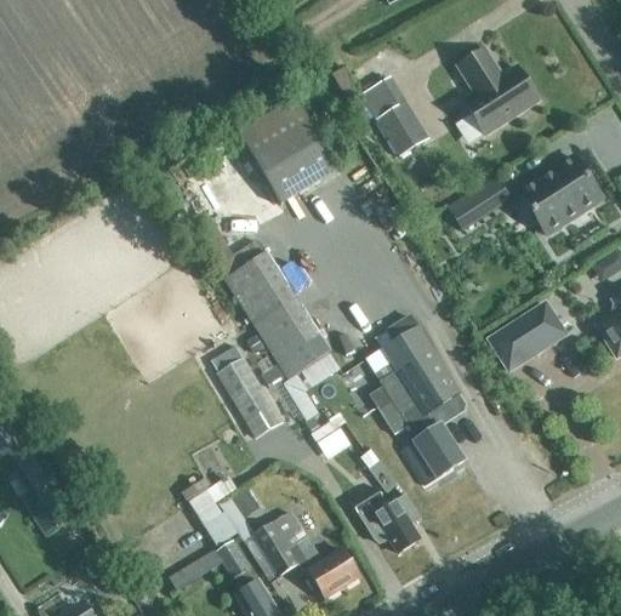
[(457,64),(474,91),(462,100),(484,132),(537,98),(516,66),(499,77),(494,68),(496,67),(484,47),(457,64)]
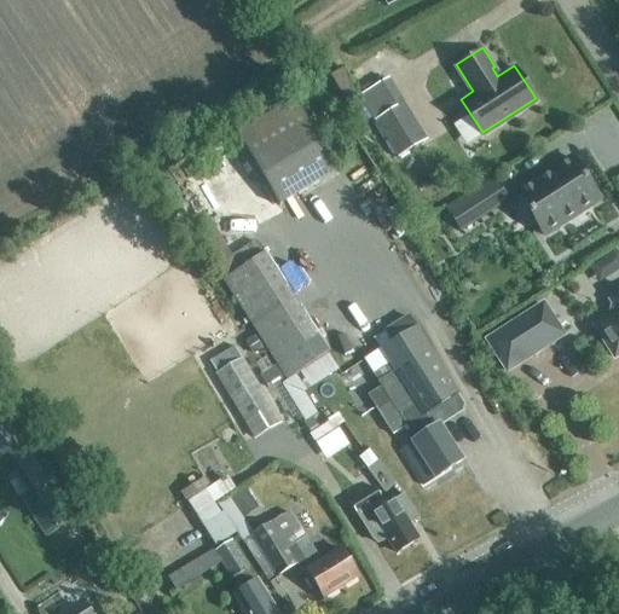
[(341,67),(331,73),(339,86),(350,79),(341,67)]
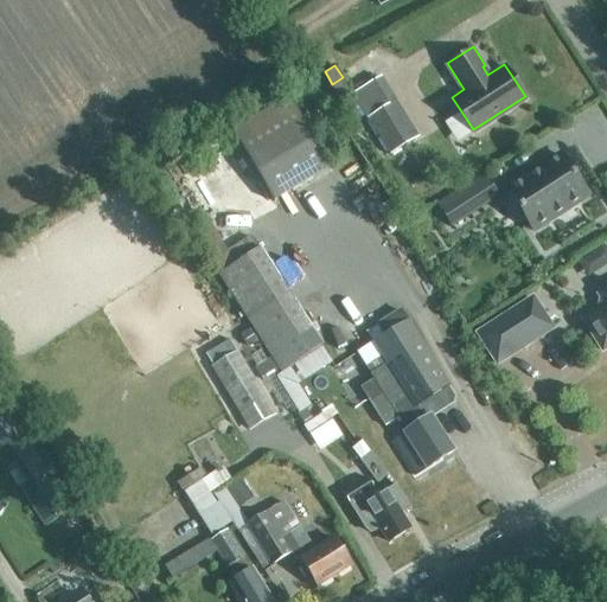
[(389,152),(419,133),(397,97),(396,97),(381,74),(351,91),(353,95),(340,102),(349,115),(357,110),(360,115),(364,113),(389,152)]
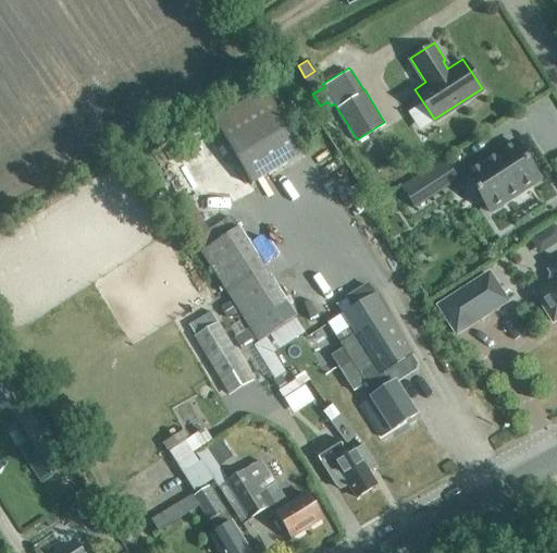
[(265,89),(214,119),(251,182),(302,151),(270,96),(265,89)]
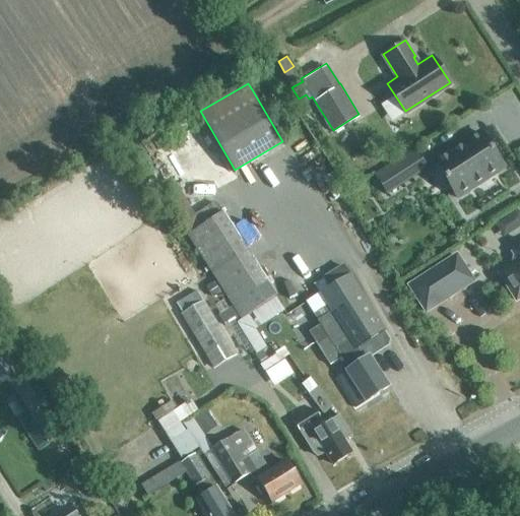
[(480,130),(434,160),(456,195),(503,165),(480,130)]
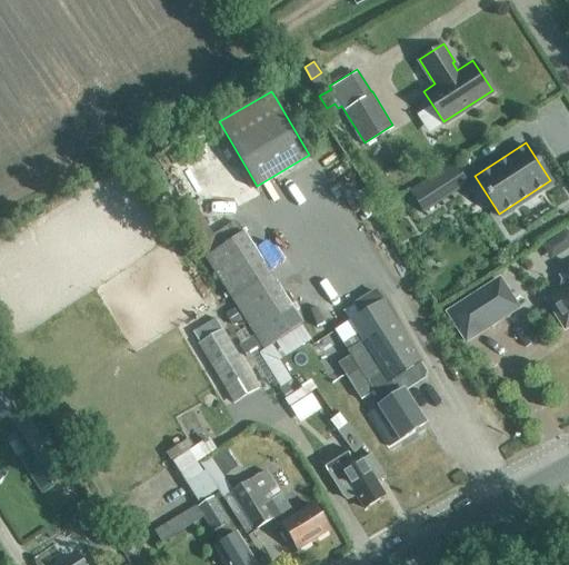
[(422,209),(468,181),(453,159),(409,188),(422,209)]
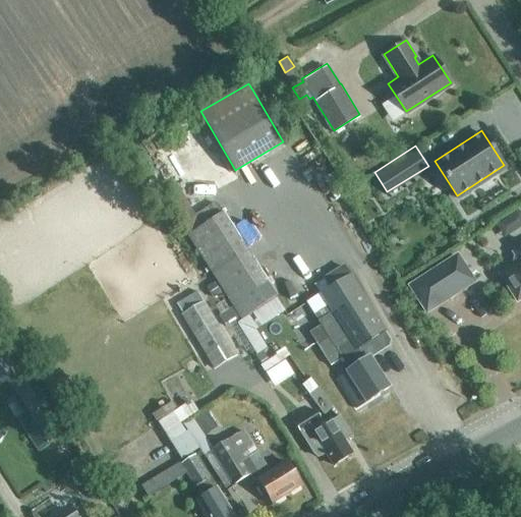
[(139,179),(139,182),(140,185),(142,187),(145,188),(148,188),(151,187),(153,185),(154,183),(154,180),(153,177),(151,175),(149,174),(146,174),(142,175),(140,177),(139,179)]
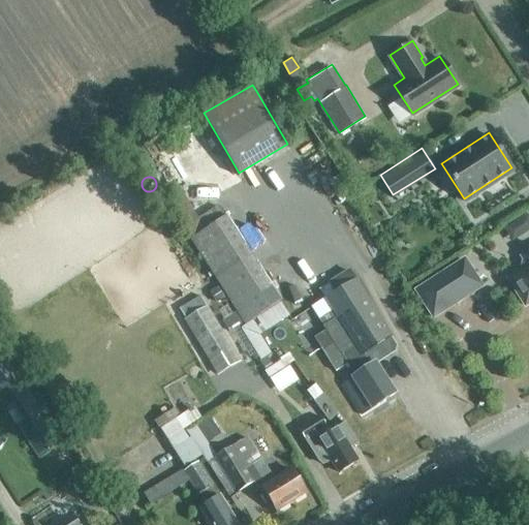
[(218,203),(183,225),(245,322),(282,299),(226,213),(226,214),(218,203)]
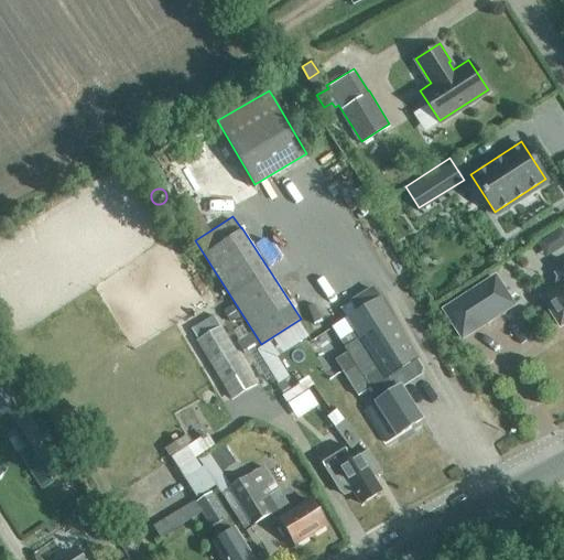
[(550,248),(563,240),(563,221),(542,233),(550,248)]
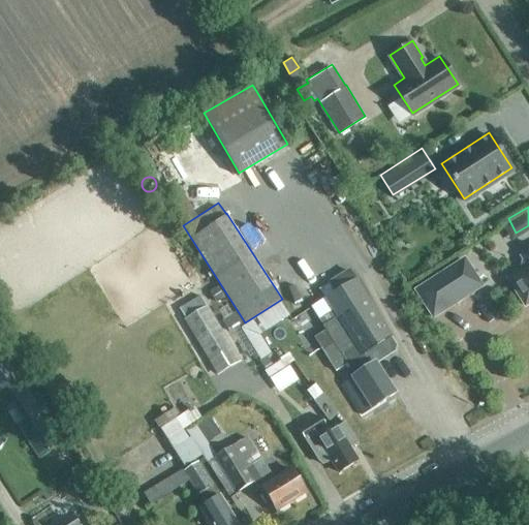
[(528,264),(507,277),(525,303),(528,300),(528,249),(522,254),(528,264)]
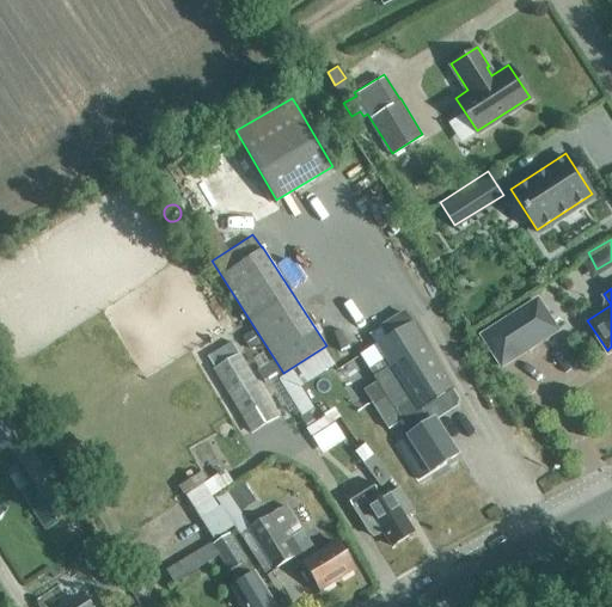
[(501,363),(556,327),(536,298),(481,333),(501,363)]
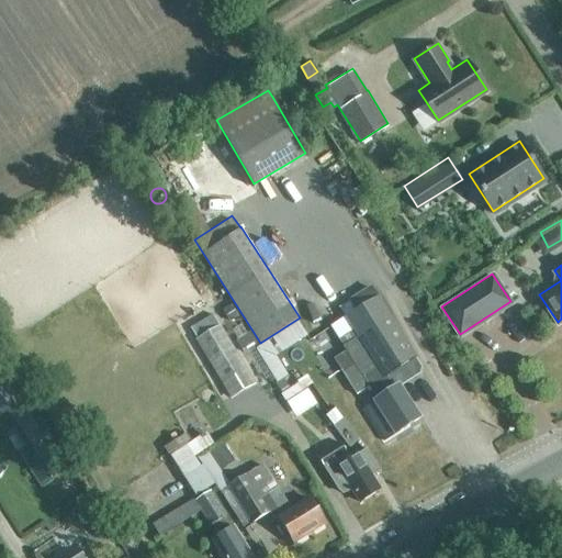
[(363,405),(366,410),(364,411),(384,441),(417,419),(397,389),(395,391),(386,378),(414,360),(413,358),(416,355),(377,293),(329,324),(345,348),(334,355),(356,391),(359,389),(368,403),(363,405)]
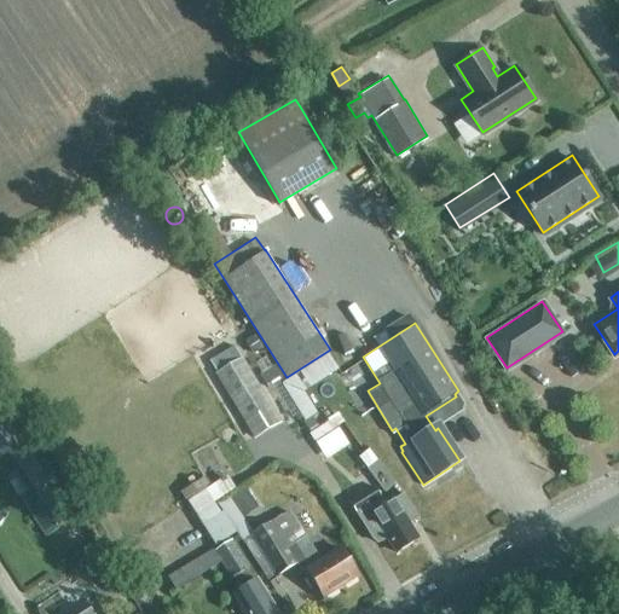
[(254,334),(246,339),(254,351),(262,346),(254,334)]
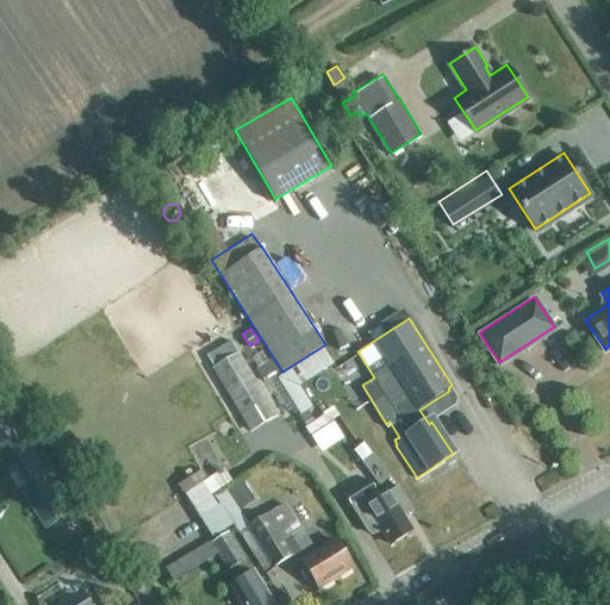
[(212,366),(250,429),(277,413),(231,337),(206,351),(213,365),(212,366)]
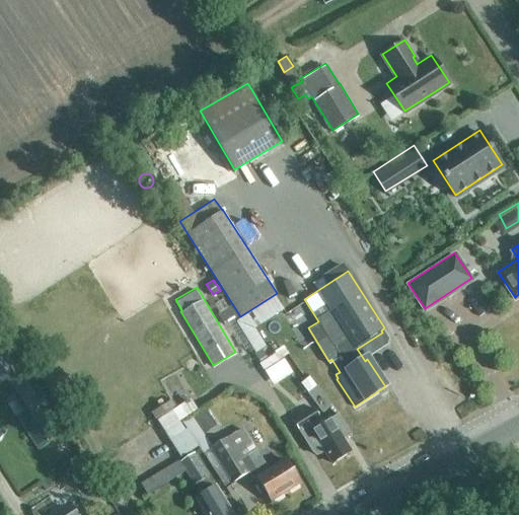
[(0,389),(38,447),(55,435),(56,435),(62,431),(8,350),(1,355),(0,355),(0,389)]
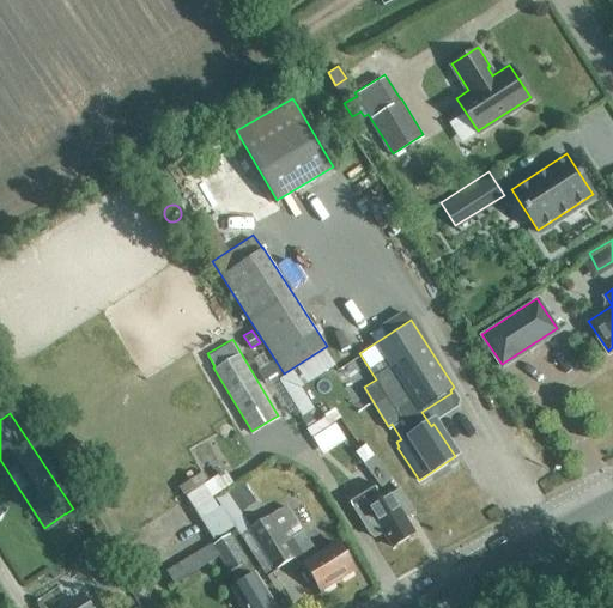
[(353,420),(328,427),(332,438),(357,431),(353,420)]
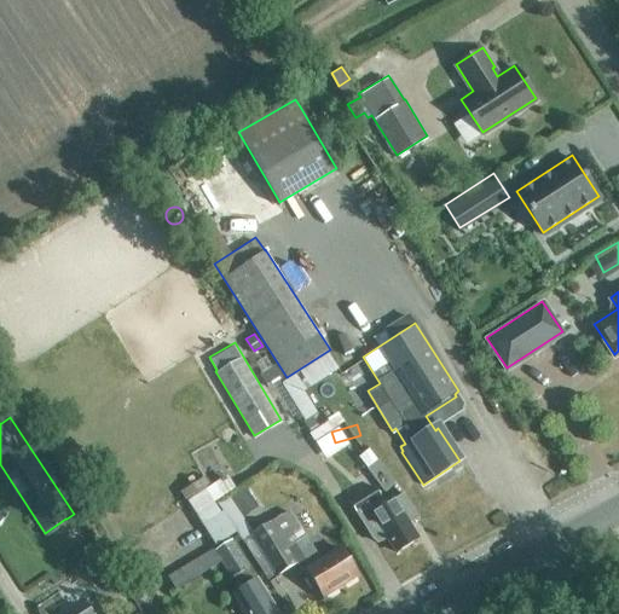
[(366,450),(358,456),(368,469),(376,462),(366,450)]
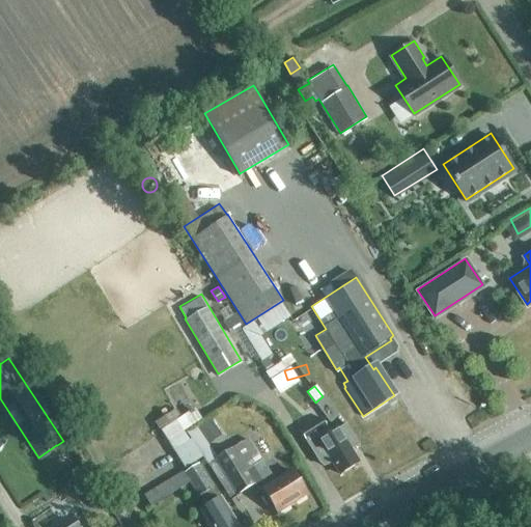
[(331,421),(337,416),(323,396),(315,403),(331,421)]
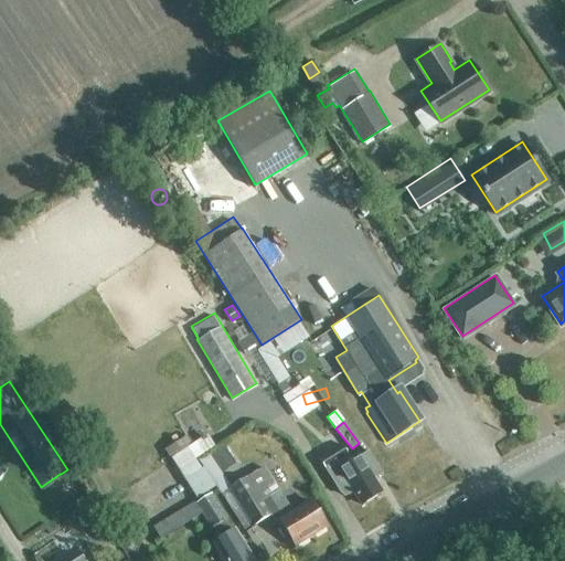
[(187,433),(164,447),(170,456),(192,443),(187,433)]
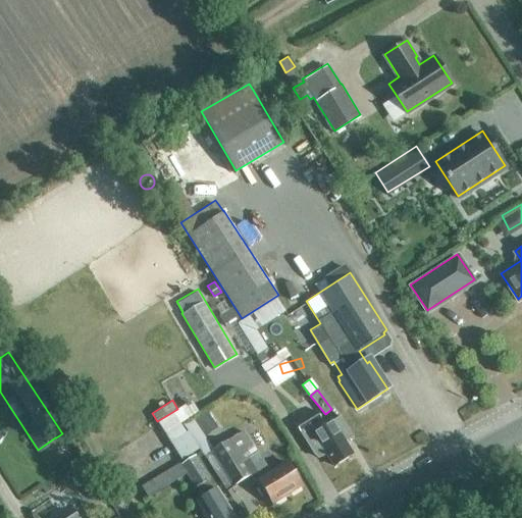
[(323,459),(328,456),(335,467),(352,458),(344,446),(353,439),(341,419),(326,428),(316,413),(296,425),(303,435),(316,457),(319,460),(323,459)]
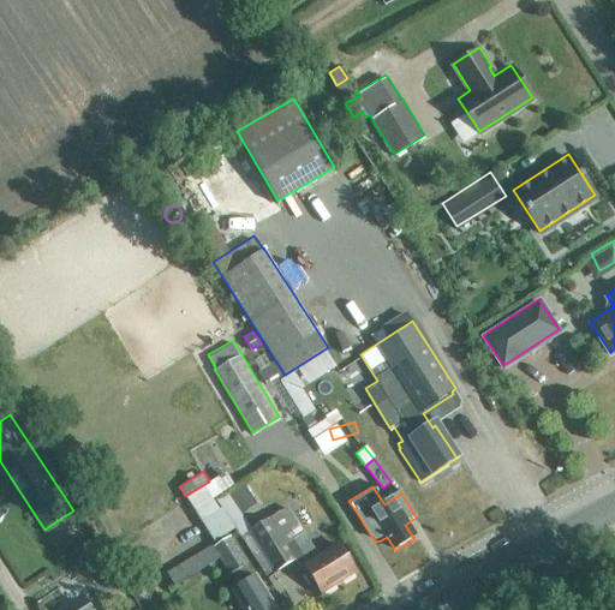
[(322,594),(356,574),(339,546),(321,558),(305,533),(297,538),(280,512),(251,531),(278,574),(296,563),(310,587),(316,584),(322,594)]
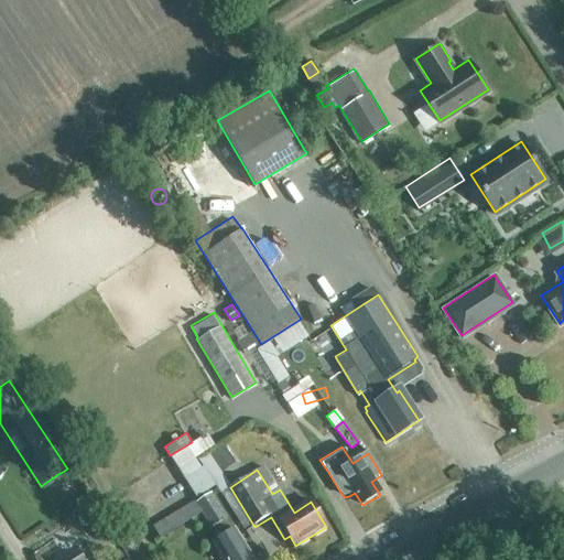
[(195,496),(152,523),(160,535),(201,508),(198,505),(199,504),(195,496)]
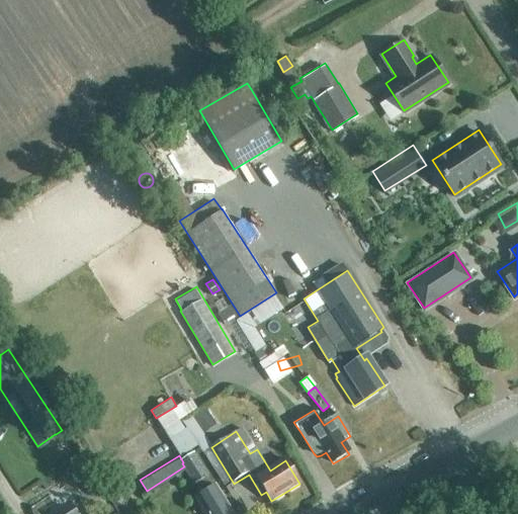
[(183,462),(182,463),(184,466),(202,497),(204,500),(200,503),(207,513),(232,513),(217,489),(212,491),(206,481),(208,479),(194,456),(183,462)]
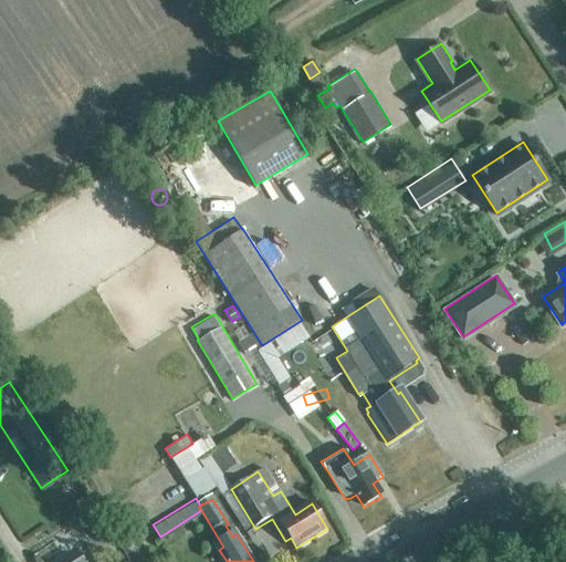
[(94,561),(86,549),(64,561),(94,561)]
